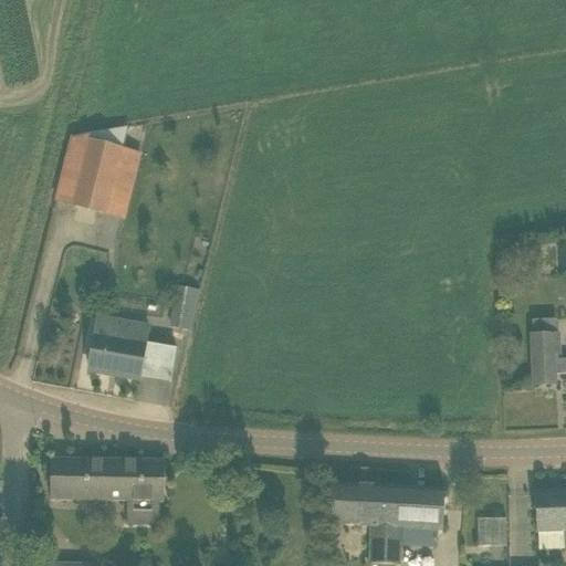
[(122,150),(88,142),(72,206),(106,215),(122,150)]
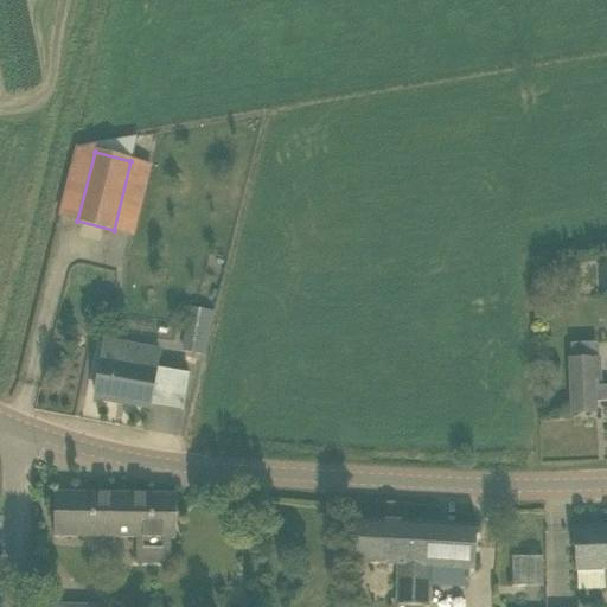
[(199,355),(203,330),(187,327),(183,352),(199,355)]
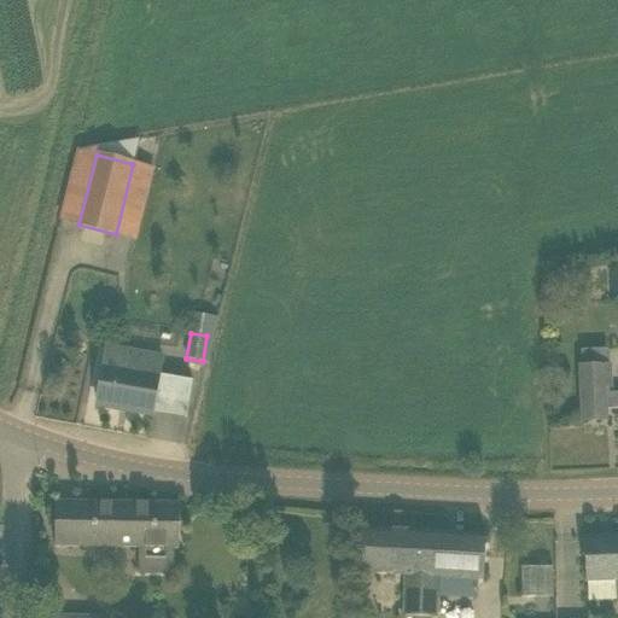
[(152,414),(157,391),(162,357),(128,351),(108,348),(105,367),(104,367),(97,406),(152,414)]
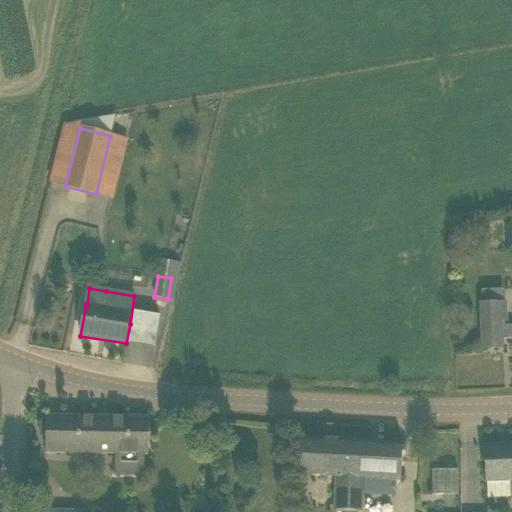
[(511,325),(505,326),(504,303),(481,304),(483,349),(502,349),(501,340),(511,339),(511,325)]
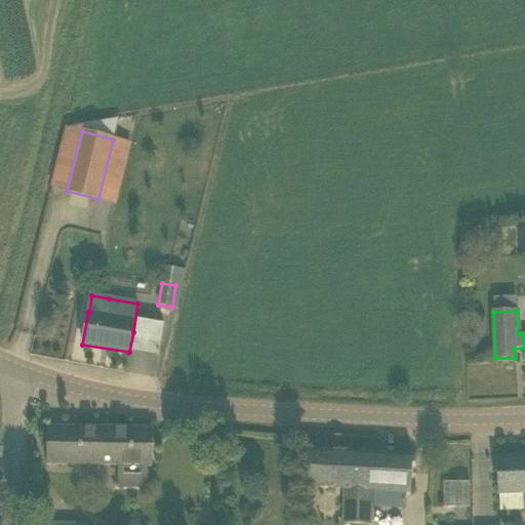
[(152,467),(153,429),(47,428),(46,465),(118,466),(118,487),(147,488),(147,467),(152,467)]
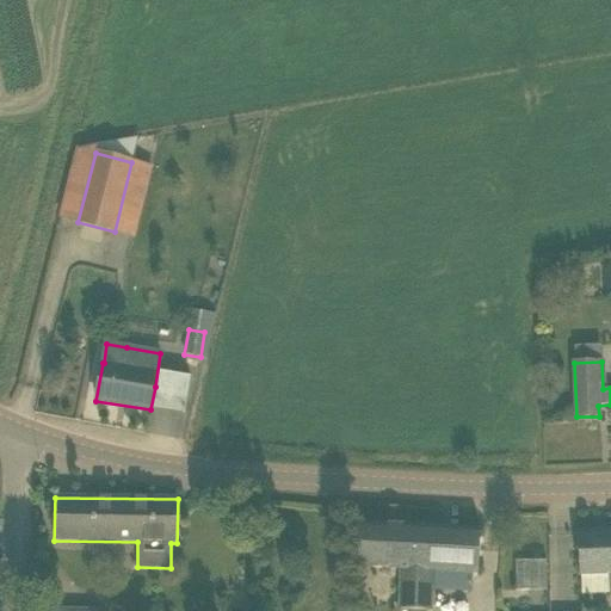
[(480,531),(359,524),(357,567),(400,569),(397,610),(430,610),(431,610),(434,572),(451,572),(466,573),(477,574),(480,531)]
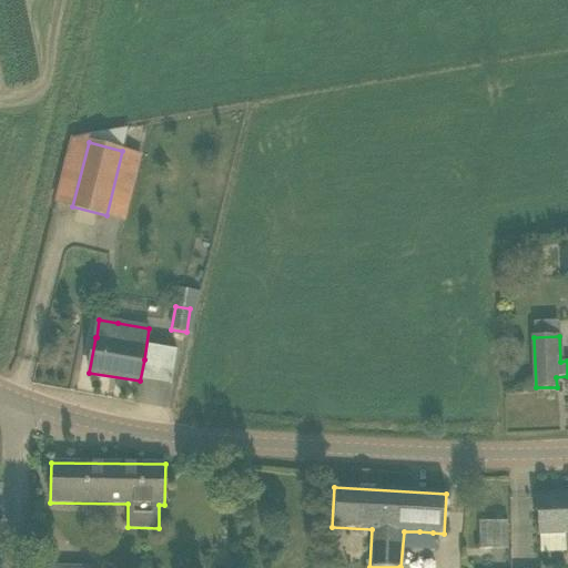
[(567,494),(537,495),(538,535),(539,554),(567,551),(567,494)]
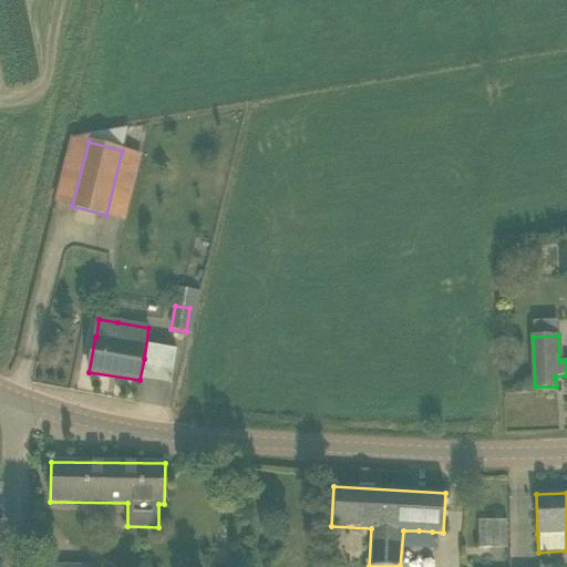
[(508,546),(508,521),(478,519),(478,546),(508,546)]
